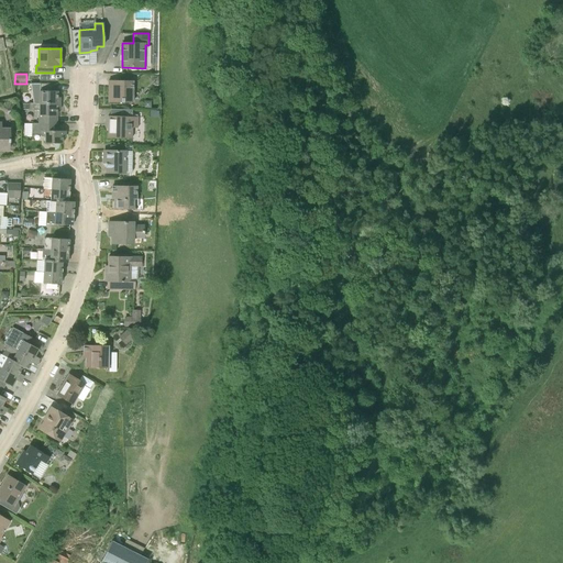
[(133,80),(120,80),(109,80),(109,102),(133,102),(133,80)]
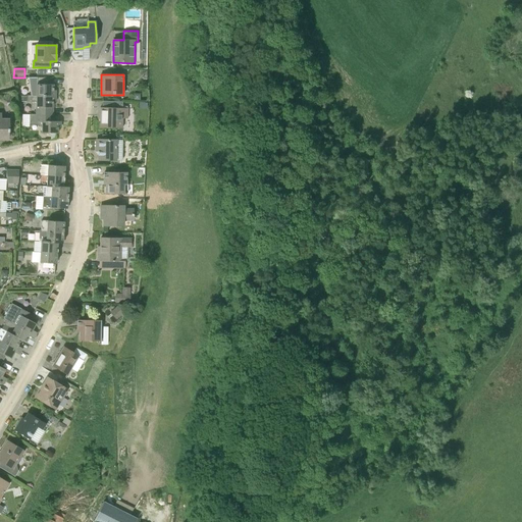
[(48,77),(37,77),(29,77),(29,83),(37,83),(37,95),(55,96),(55,91),(53,91),(53,85),(48,85),(48,77)]
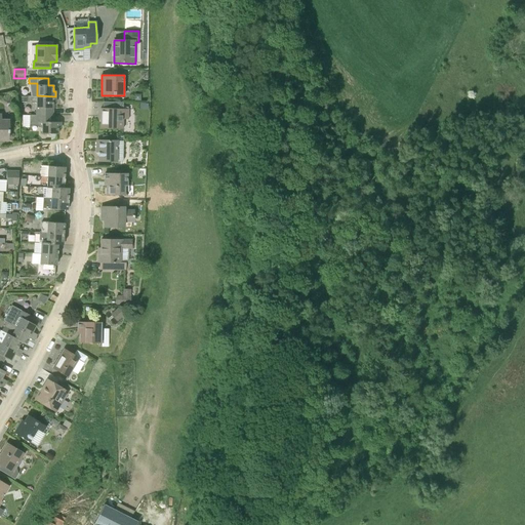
[(37,95),(37,96),(28,96),(28,97),(28,102),(37,103),(37,114),(53,115),(53,103),(55,103),(55,96),(37,95)]
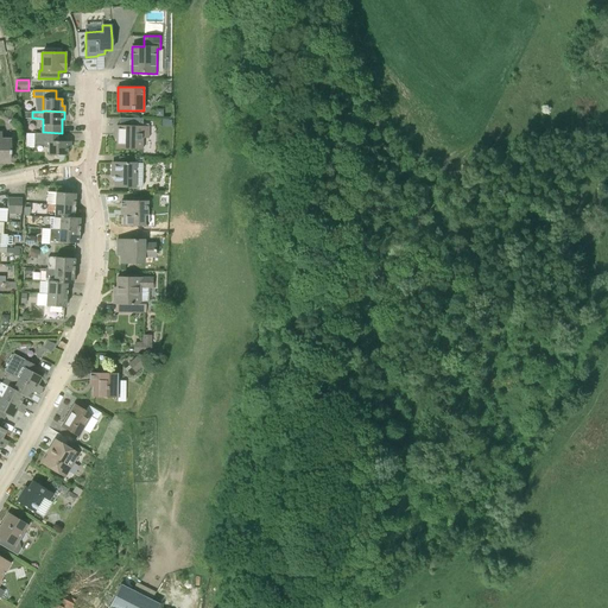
[(149,126),(128,126),(116,126),(116,150),(143,150),(144,139),(149,139),(149,126)]
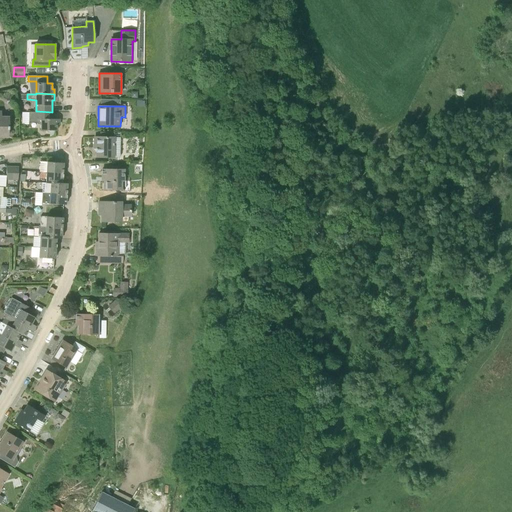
[(0,136),(8,137),(8,130),(9,117),(1,117),(1,112),(0,111),(0,136)]
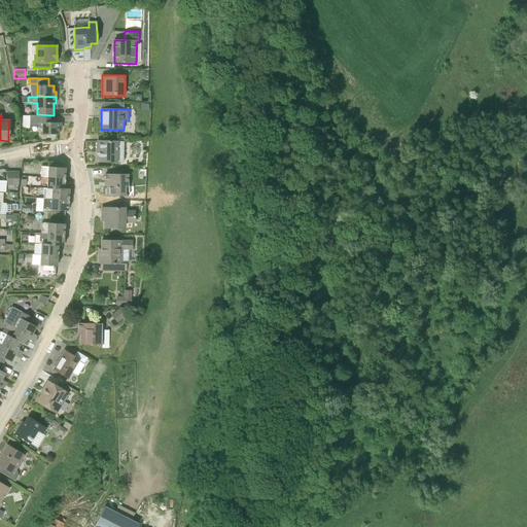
[(54,123),(54,115),(37,114),(37,115),(30,115),(30,126),(36,126),(39,128),(42,128),(42,134),(59,135),(59,129),(61,129),(61,123),(54,123)]
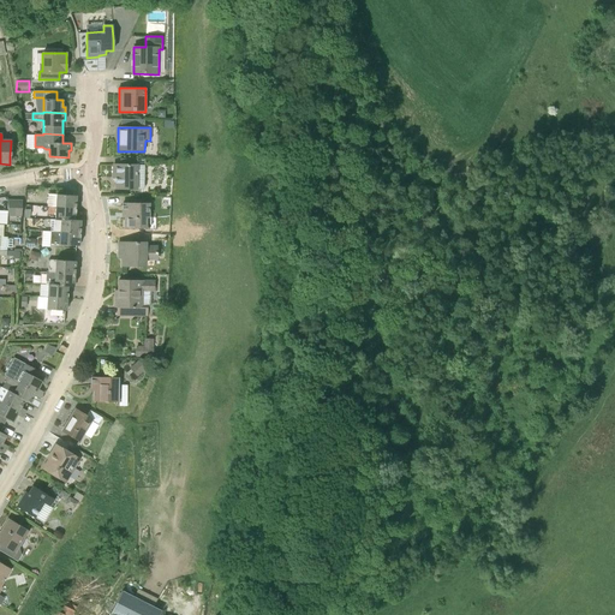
[(138,166),(125,165),(113,165),(113,179),(115,179),(114,189),(137,189),(138,166)]
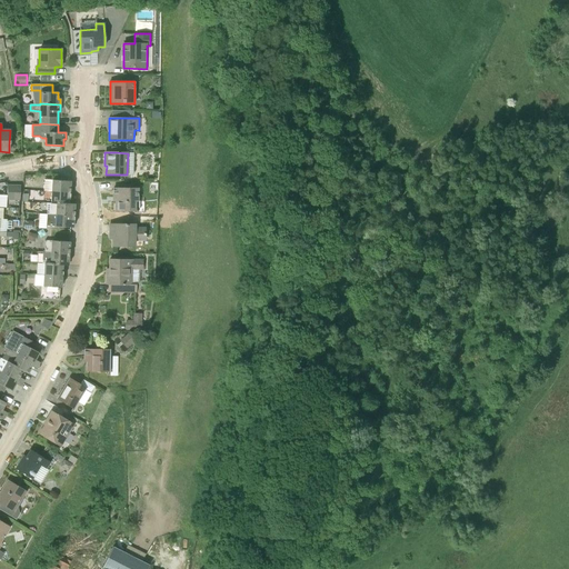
[(70,192),(70,181),(52,180),(51,191),(70,192)]
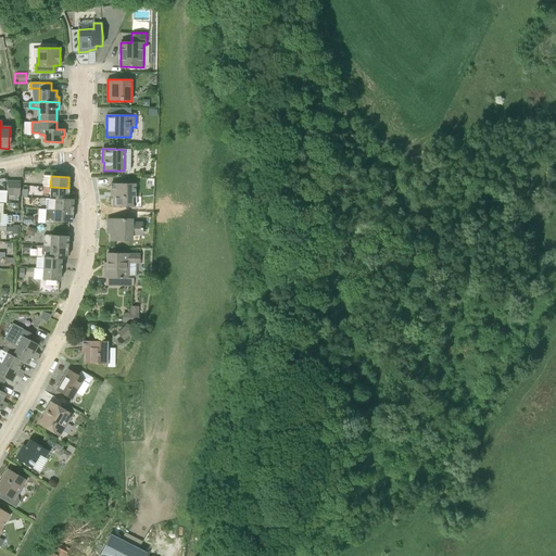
[(136,185),(122,185),(111,185),(111,192),(113,192),(113,206),(135,206),(136,185)]
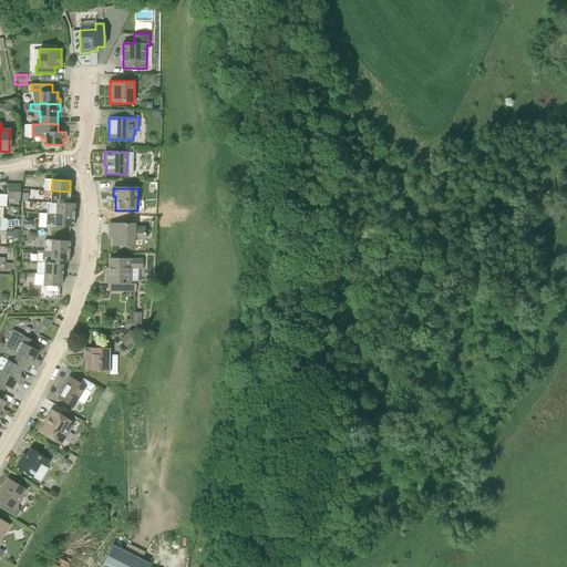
[(69,203),(70,192),(51,191),(51,202),(69,204),(69,203)]
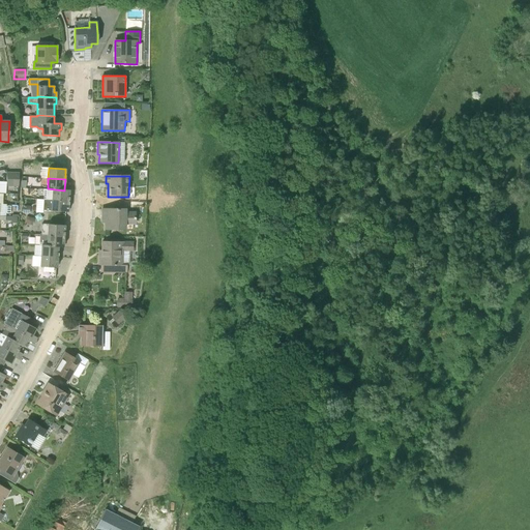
[(64,189),(64,190),(48,188),(45,188),(43,199),(68,201),(69,189),(64,189)]
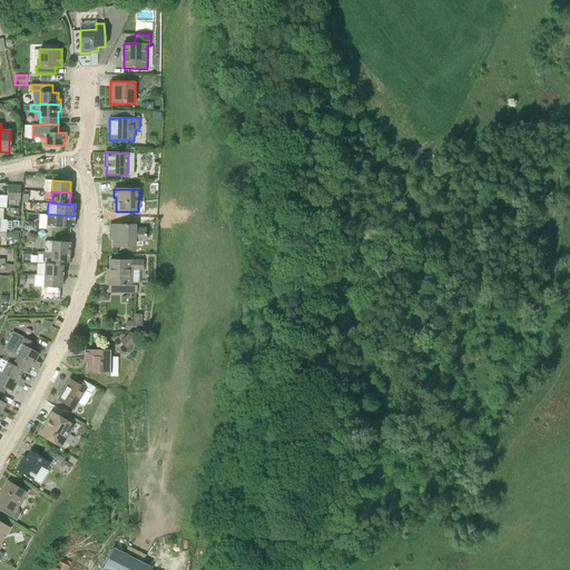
[(72,228),(74,216),(47,214),(46,226),(72,228)]
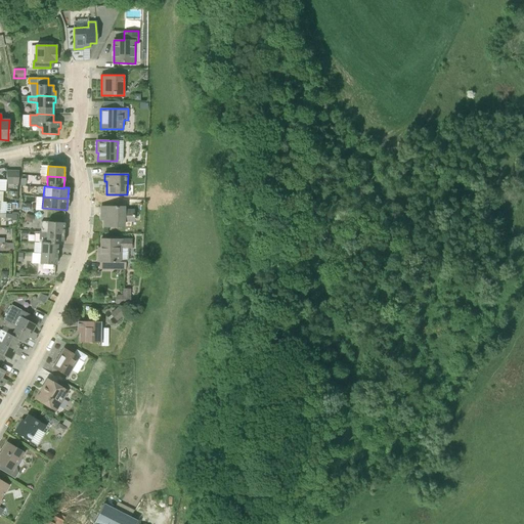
[(22,211),(29,212),(30,204),(23,203),(22,211)]
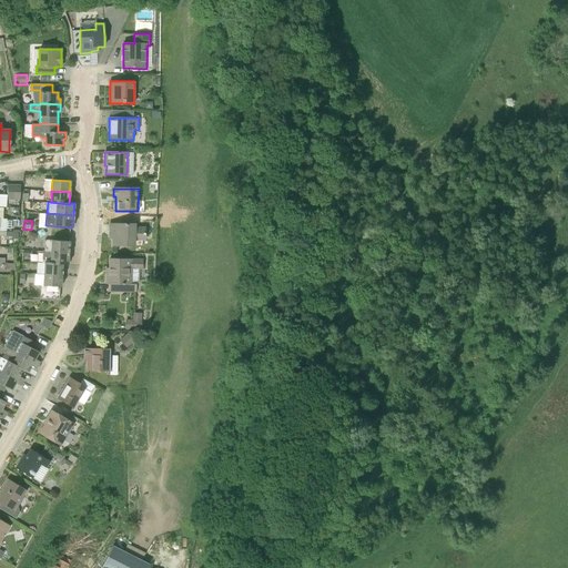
[(135,224),(121,224),(110,224),(110,239),(112,239),(112,246),(123,246),(135,245),(135,241),(145,241),(145,239),(145,230),(145,226),(135,226),(135,224)]
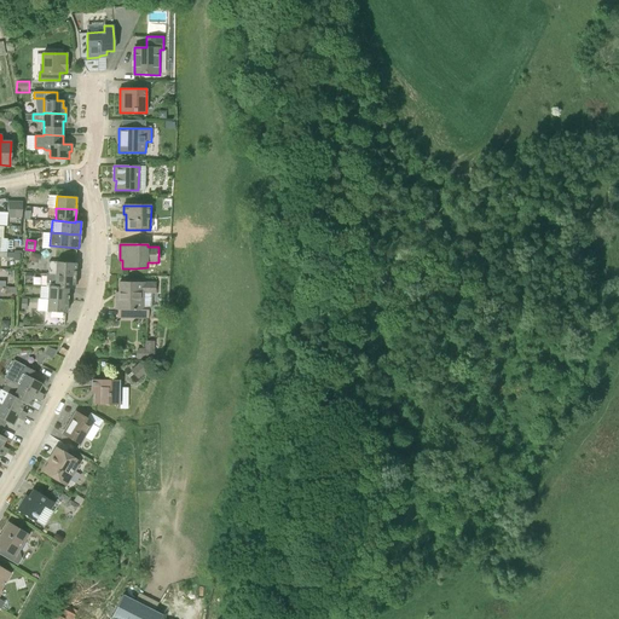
[(29,260),(38,262),(40,254),(32,252),(29,260)]
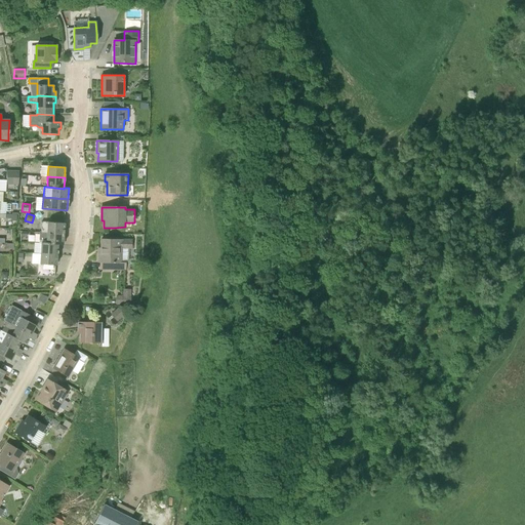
[(64,234),(65,224),(42,221),(41,232),(64,234)]
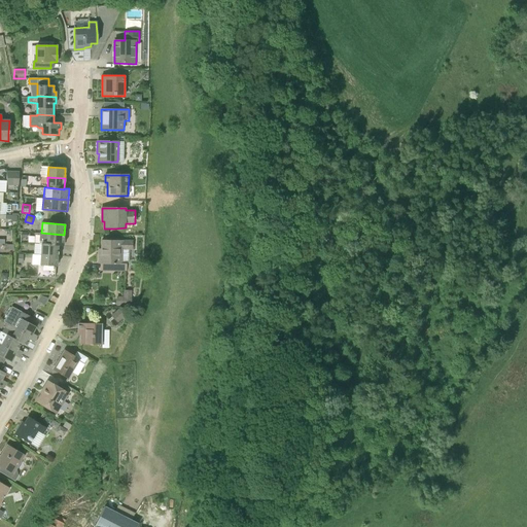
[(64,235),(41,233),(39,233),(39,243),(41,243),(46,244),(58,244),(63,245),(64,235)]
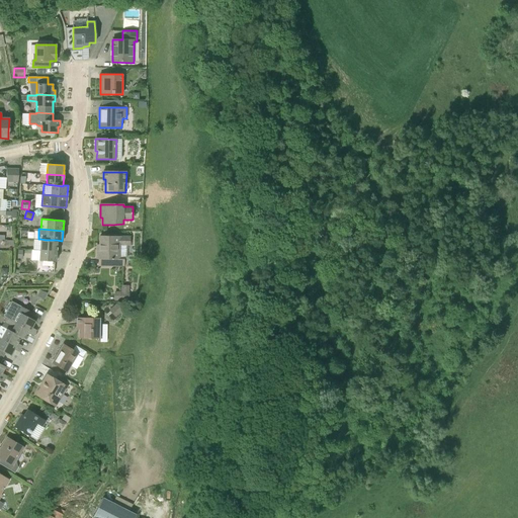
[(131,237),(109,237),(99,237),(99,245),(97,245),(96,258),(98,258),(98,266),(124,267),(124,259),(119,259),(119,246),(131,246),(131,237)]
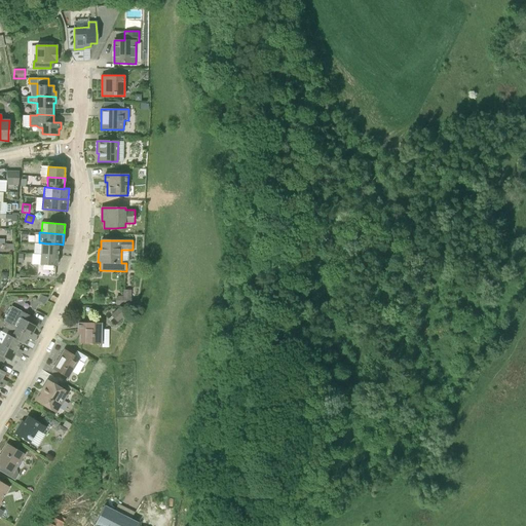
[(58,255),(58,246),(58,243),(46,243),(41,242),(41,254),(58,255)]
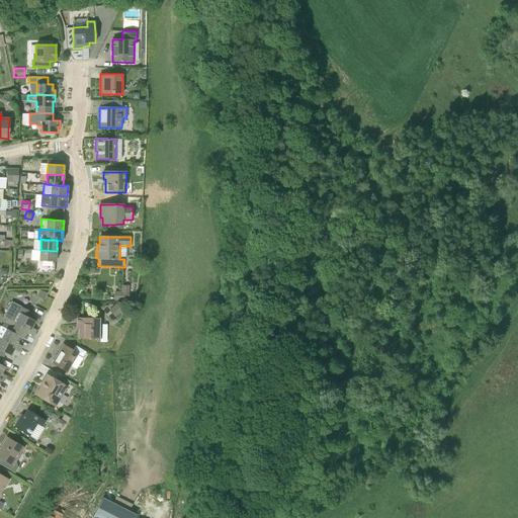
[(57,251),(40,250),(34,249),(33,260),(37,260),(36,272),(40,272),(41,272),(54,272),(55,262),(56,262),(57,251)]
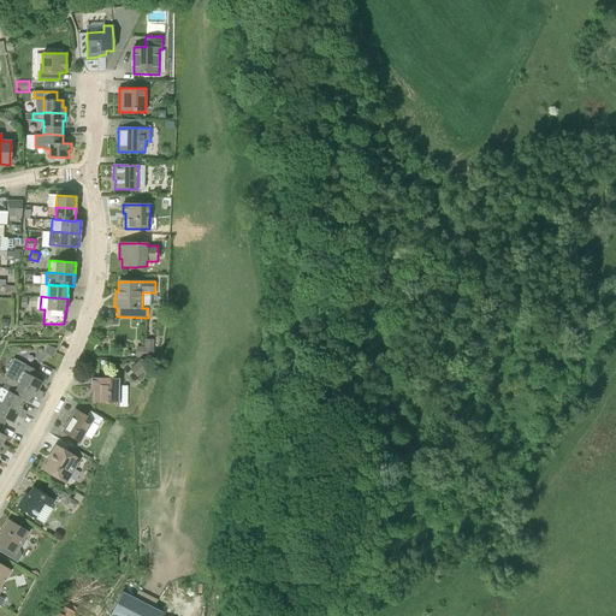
[(55,348),(47,345),(45,353),(52,356),(55,348)]
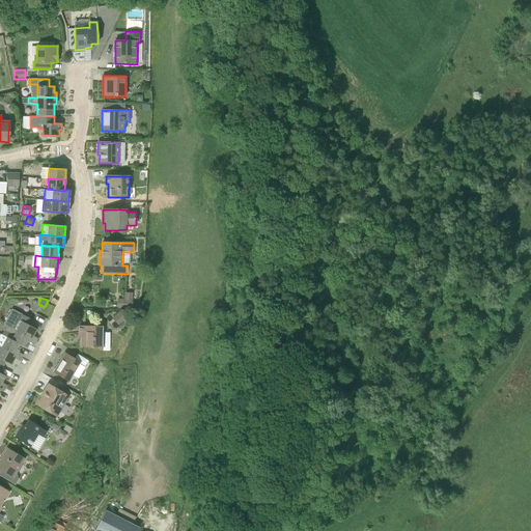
[(117,299),(117,308),(133,308),(133,299),(117,299)]
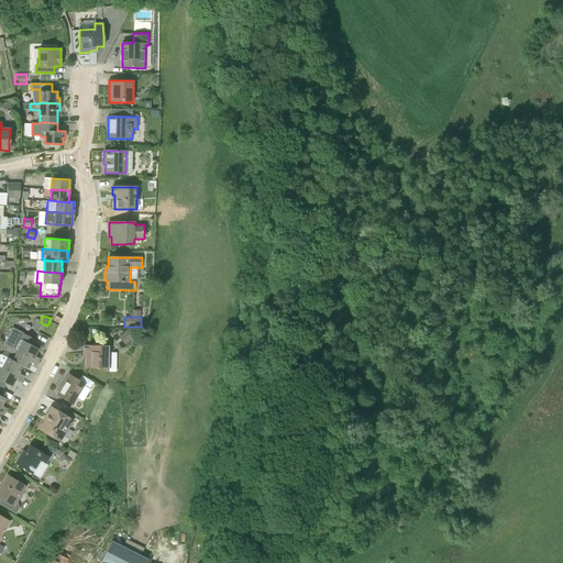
[(4,344),(18,351),(39,362),(40,359),(34,356),(39,349),(32,345),(35,340),(22,332),(13,328),(4,344)]
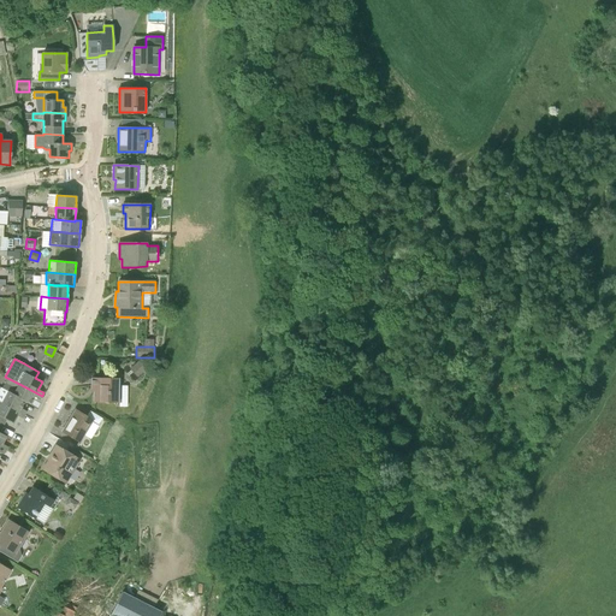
[(146,368),(140,360),(129,368),(136,377),(146,368)]
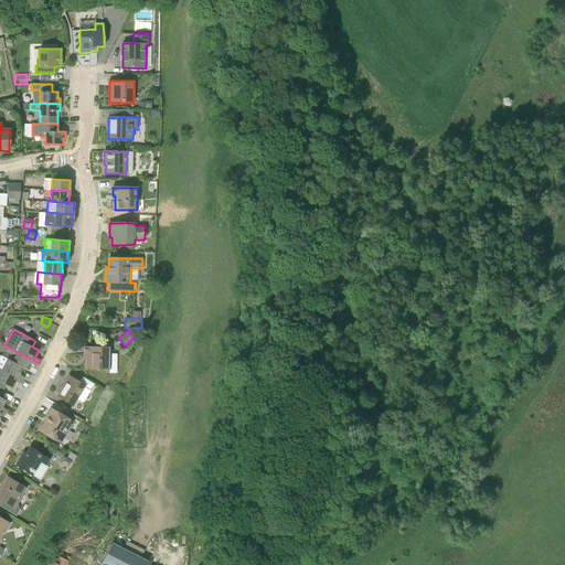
[(18,352),(7,347),(2,355),(8,359),(13,362),(12,362),(23,368),(22,369),(28,371),(31,364),(36,366),(39,363),(18,352)]
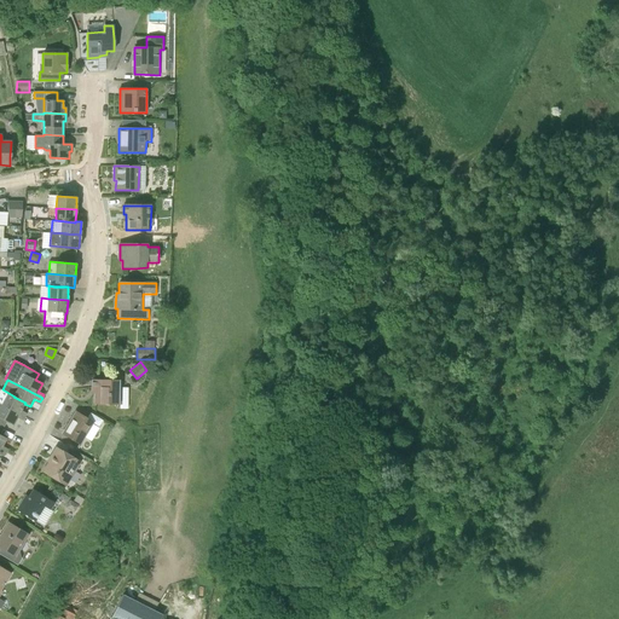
[(120,380),(104,380),(92,380),(92,388),(94,388),(94,404),(120,404),(120,380)]
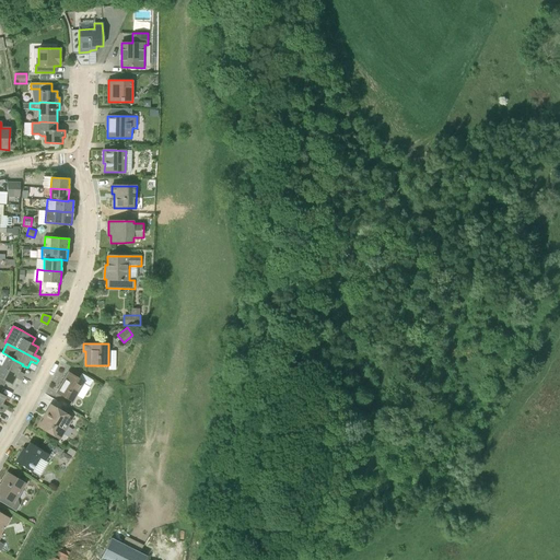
[(8,356),(2,352),(1,353),(0,352),(0,364),(2,366),(23,376),(24,374),(19,371),(22,365),(23,364),(12,359),(13,359),(8,356)]
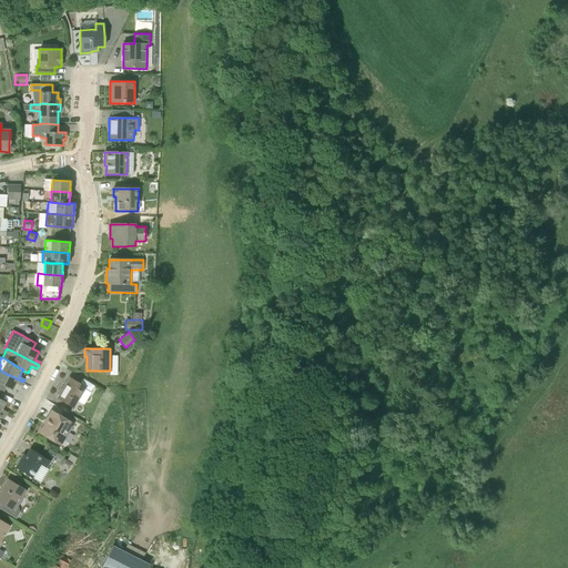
[(21,386),(23,382),(2,372),(0,369),(0,389),(2,392),(6,387),(12,391),(16,383),(21,386)]
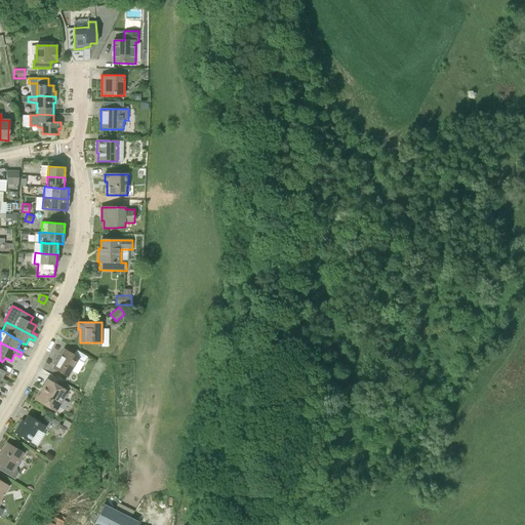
[(79,359),(73,355),(64,349),(52,368),(68,377),(79,359)]
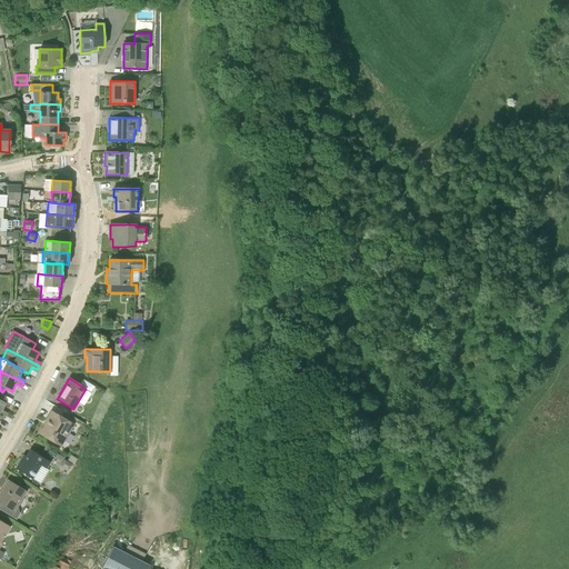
[(73,426),(61,418),(51,412),(48,419),(49,419),(40,433),(50,439),(61,447),(73,426)]
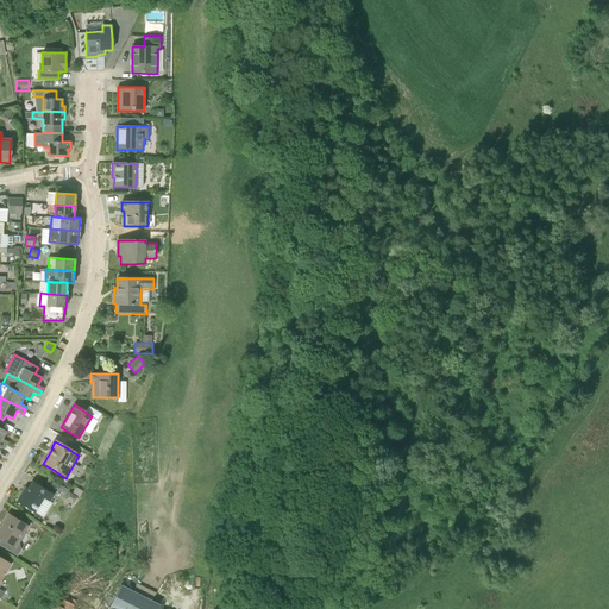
[(54,495),(43,488),(32,482),(29,488),(25,487),(16,502),(26,508),(35,514),(44,498),(50,502),(54,495)]
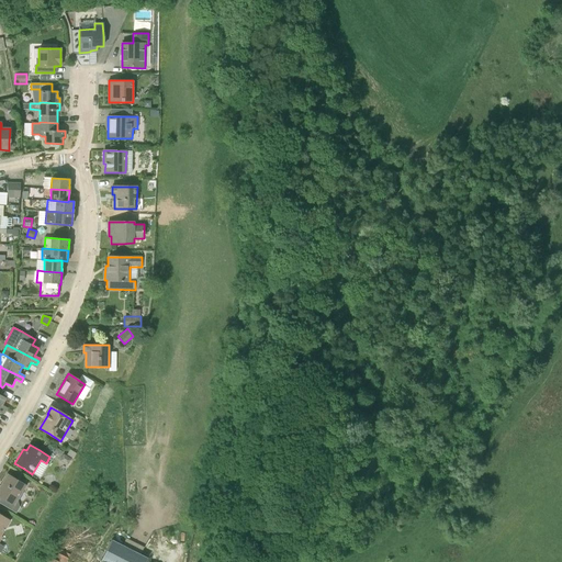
[(63,453),(59,460),(67,464),(70,458),(63,453)]
